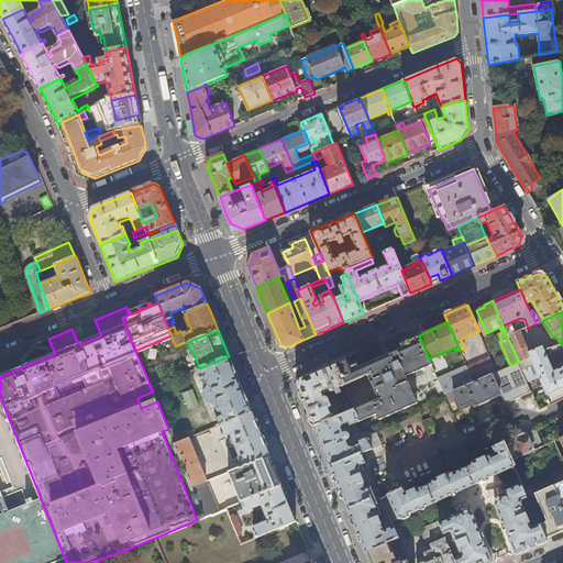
[(521,330),(507,337),(519,362),(532,357),(530,353),(527,345),(528,344),(521,330)]
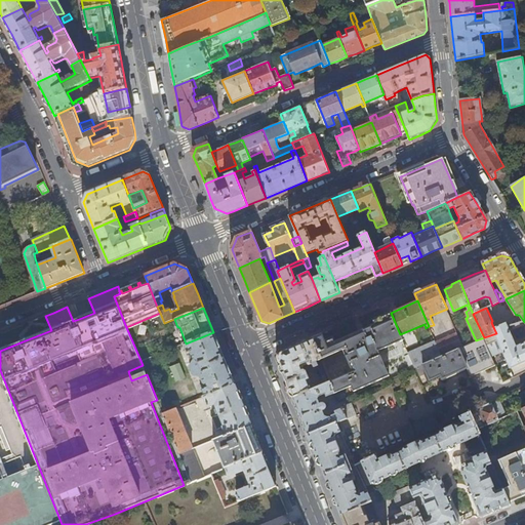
[(323,333),(314,337),(322,360),(344,351),(353,372),(330,382),(335,394),(353,387),(355,392),(391,375),(379,352),(403,340),(400,334),(391,313),(374,320),(375,324),(356,333),(335,342),(333,338),(325,341),(323,333)]
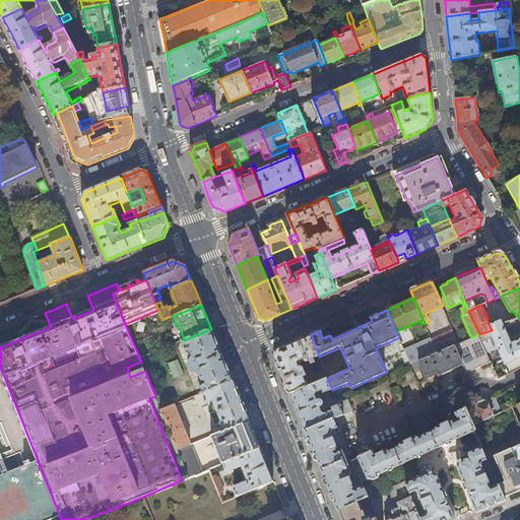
[(519,317),(519,319),(507,322),(509,326),(519,321),(519,338),(511,343),(502,321),(490,326),(492,330),(479,334),(492,363),(495,369),(496,368),(497,369),(519,358),(519,317)]
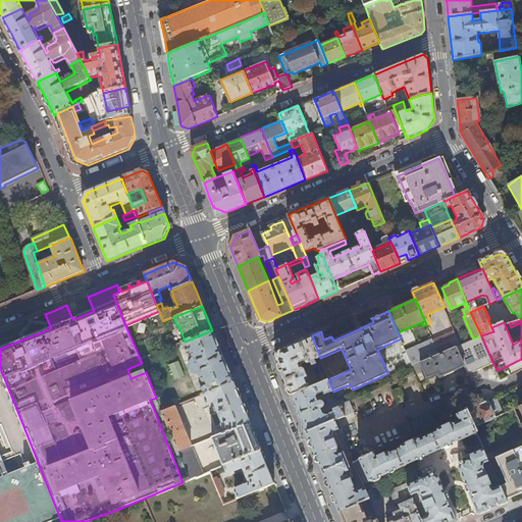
[(199,382),(204,395),(233,382),(222,356),(212,330),(185,342),(183,343),(187,352),(189,351),(193,359),(199,375),(202,381),(199,382)]
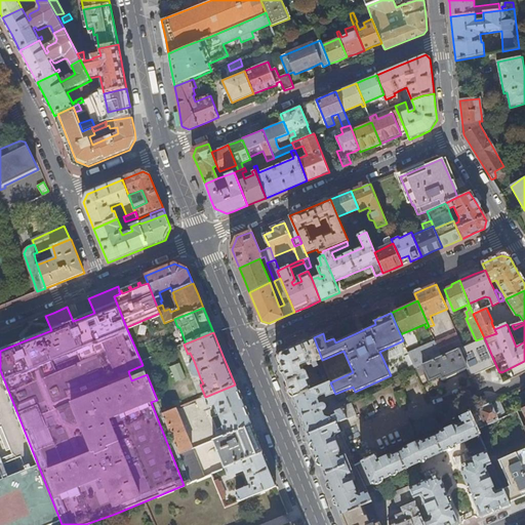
[(457,332),(436,341),(442,356),(458,349),(463,347),(457,332)]
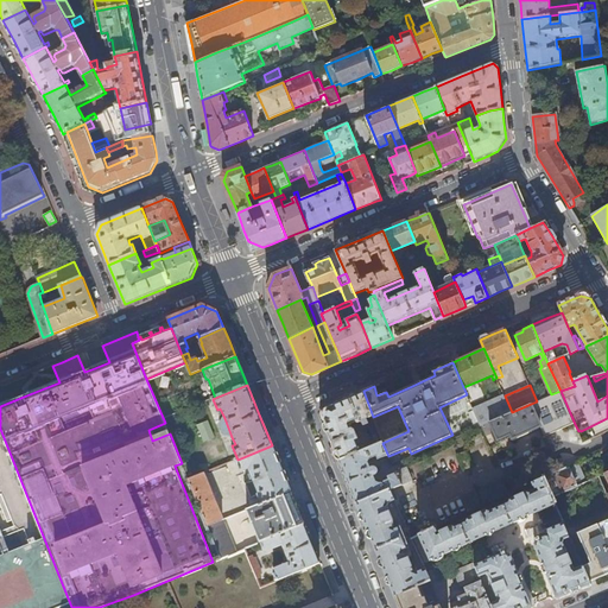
[(331,444),(340,462),(382,443),(380,437),(367,443),(365,448),(361,445),(354,430),(353,430),(350,424),(356,423),(358,423),(373,417),(363,391),(360,393),(352,397),(324,409),(321,417),(331,444)]
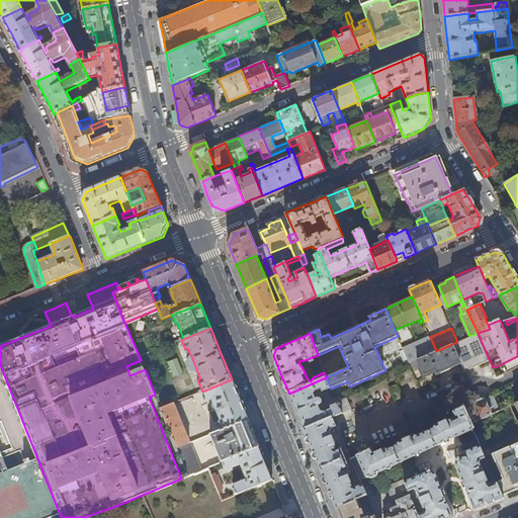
[(465,372),(490,361),(478,333),(469,336),(457,342),(452,344),(461,363),(465,372)]
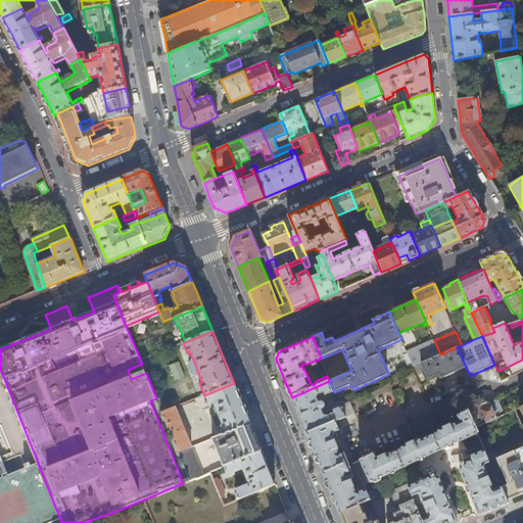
[(414,367),(421,363),(440,354),(434,340),(408,352),(408,353),(414,367)]
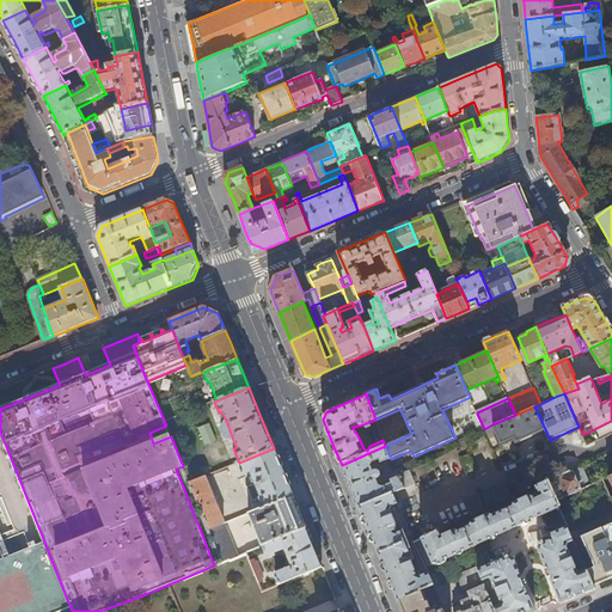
[(516,441),(545,429),(534,407),(515,415),(493,424),(501,442),(514,438),(516,441)]
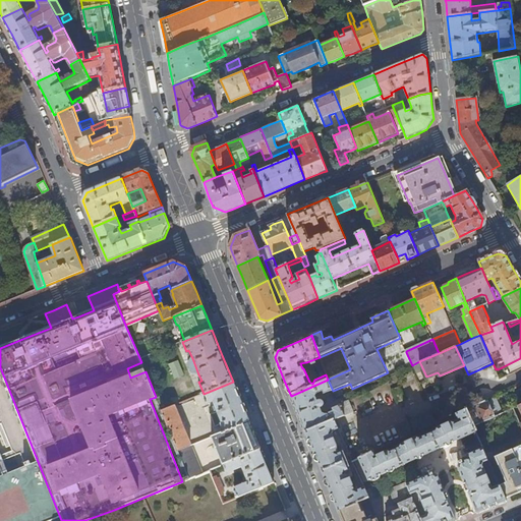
[(408,367),(412,365),(406,352),(402,353),(408,367)]
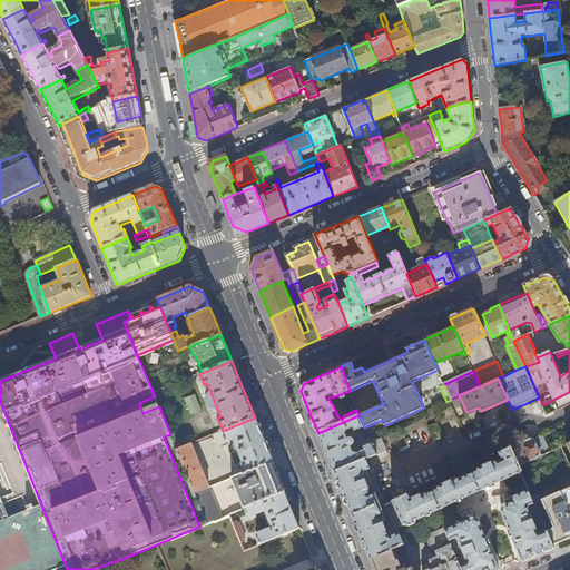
[(209,409),(217,410),(210,392),(205,399),(209,409)]
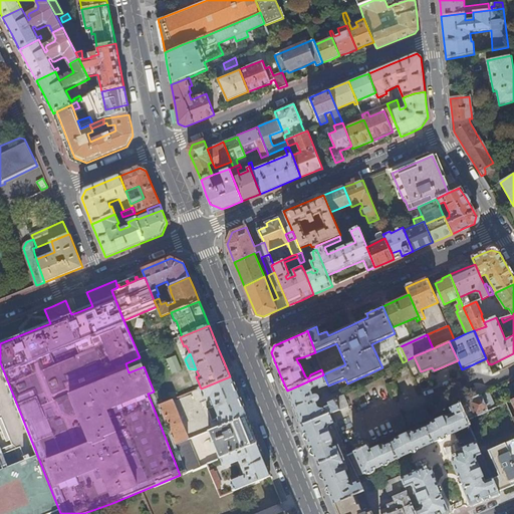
[(173,373),(181,370),(176,356),(168,359),(173,373)]
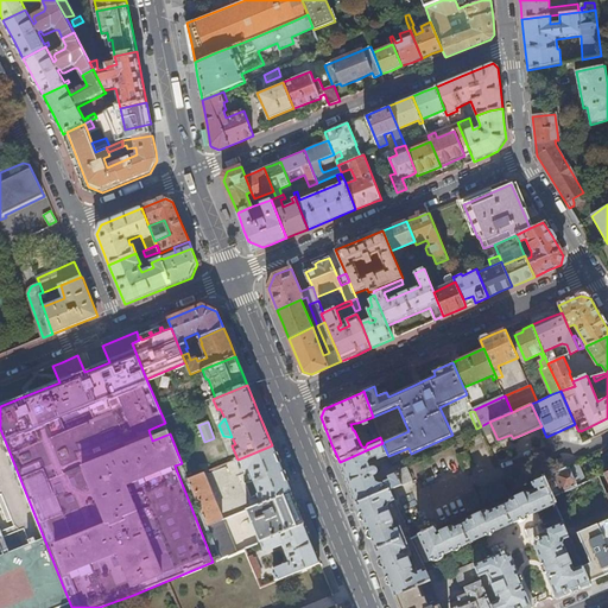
[(170,434),(165,423),(149,430),(152,441),(170,434)]
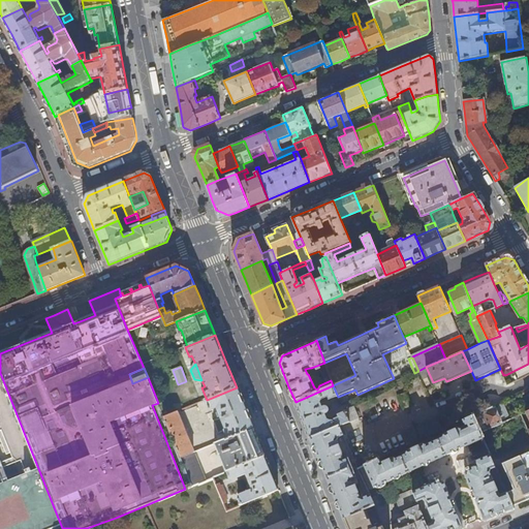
[(62,528),(0,373),(0,424),(16,462),(21,460),(26,473),(0,483),(0,528),(62,528)]
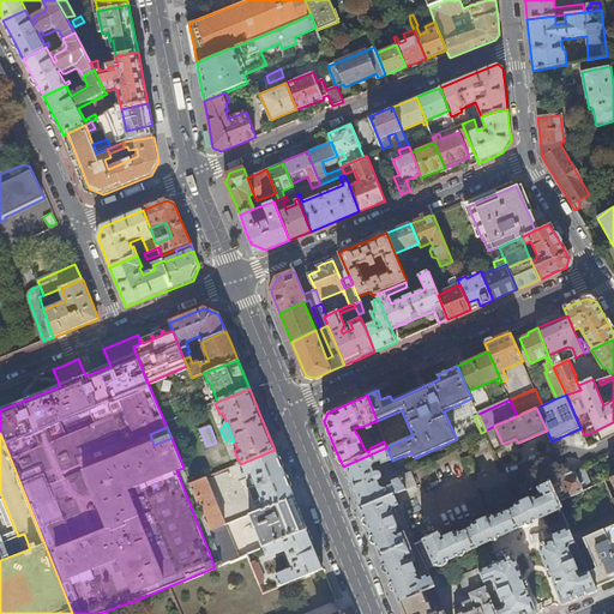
[(351,488),(360,509),(393,495),(416,486),(410,473),(391,481),(392,483),(385,486),(381,486),(380,483),(377,475),(373,467),(375,464),(381,462),(383,464),(392,461),(386,447),(343,467),(351,488)]
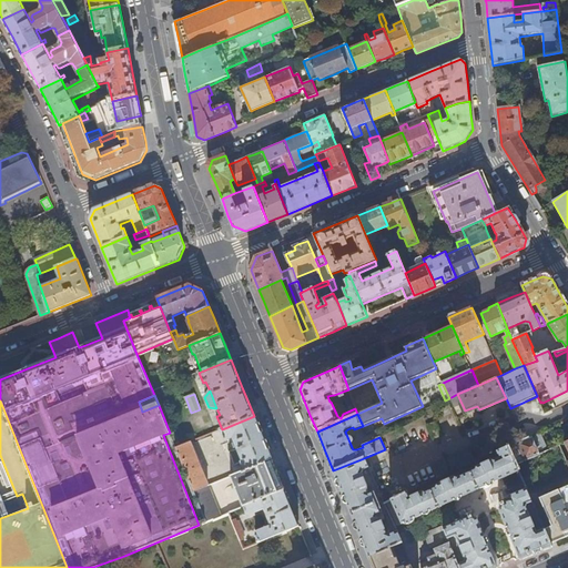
[(241,463),(244,470),(272,459),(263,437),(254,416),(222,429),(212,434),(215,442),(220,444),(233,438),(236,446),(230,448),(231,452),(229,452),(234,465),(241,463)]
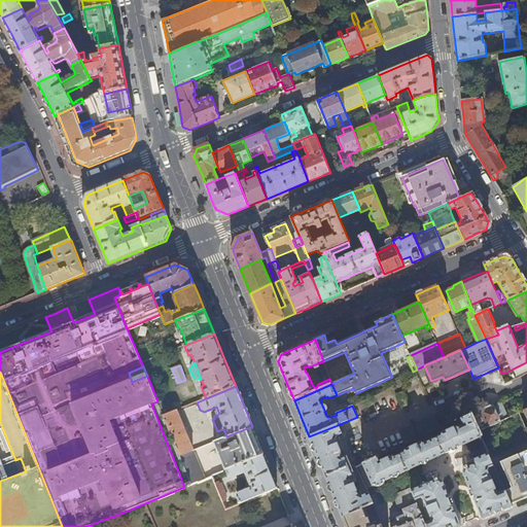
[(164,416),(157,401),(151,403),(184,487),(190,485),(179,456),(163,416),(164,416)]
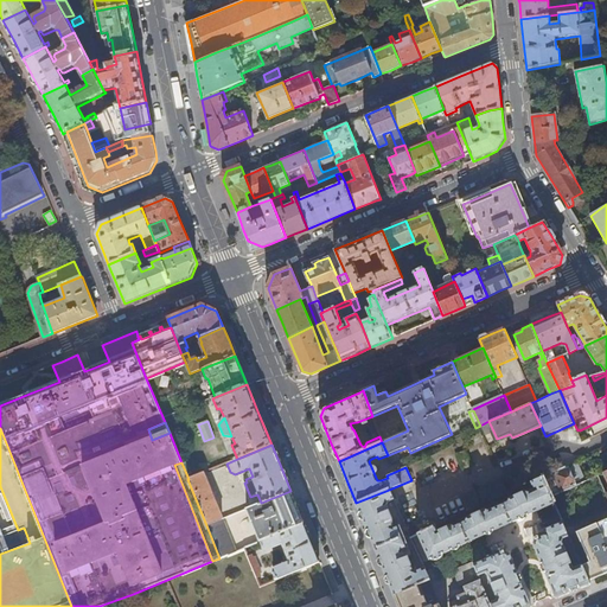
[(561,492),(575,486),(567,467),(543,478),(548,490),(557,485),(561,492)]
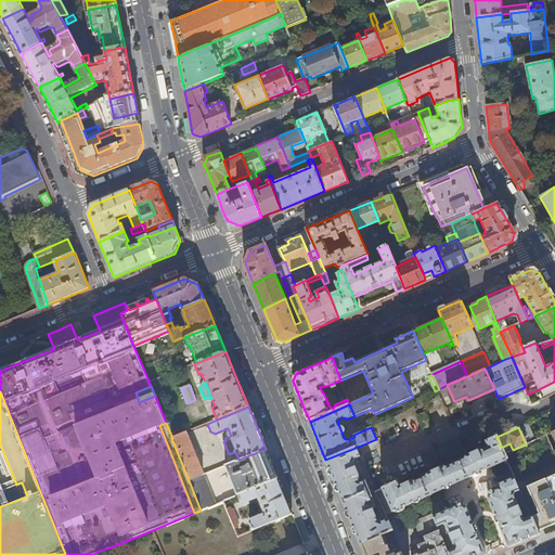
[(185,433),(172,438),(171,438),(189,480),(203,475),(185,433)]
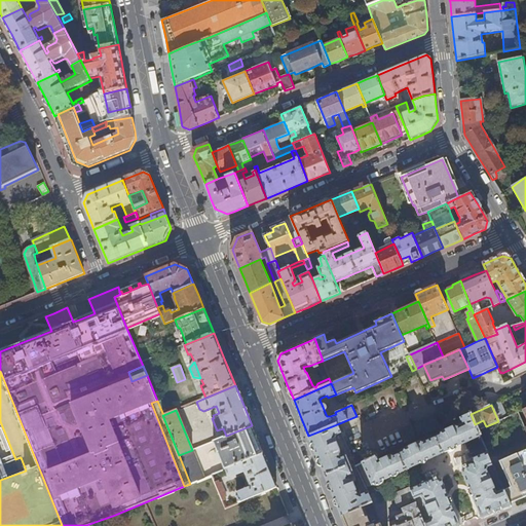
[(481,436),(475,424),(471,414),(471,413),(461,417),(463,424),(458,426),(455,426),(441,433),(441,435),(423,443),(420,442),(405,449),(404,452),(395,456),(391,455),(379,460),(377,456),(363,462),(373,485),(374,485),(375,485),(378,486),(382,484),(384,480),(481,436)]
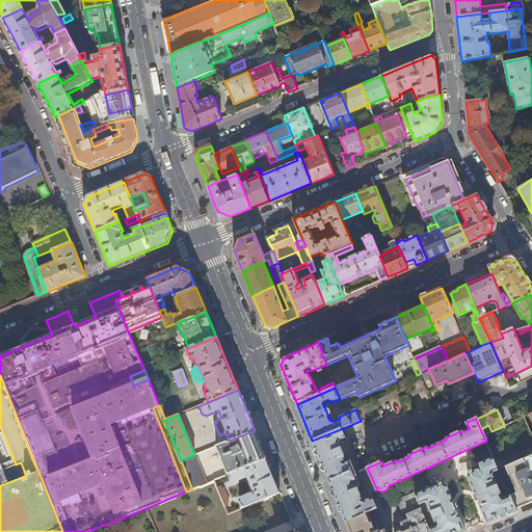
[(320,460),(328,481),(354,471),(348,455),(345,456),(339,444),(341,440),(345,439),(341,429),(312,441),(320,460)]
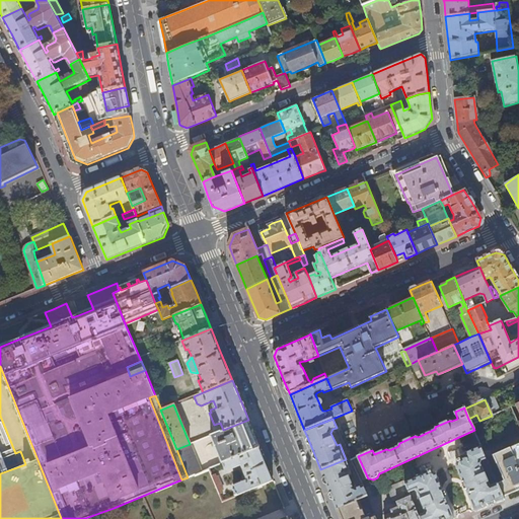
[(223,430),(211,435),(222,463),(260,448),(253,434),(248,420),(223,430)]
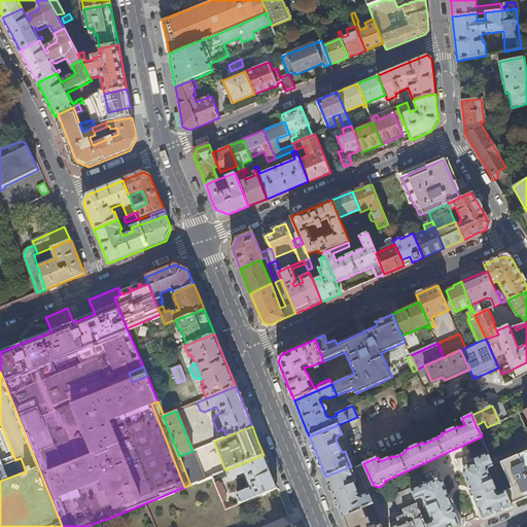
[(526,450),(501,461),(513,488),(505,490),(505,491),(510,500),(524,494),(526,493),(526,450)]
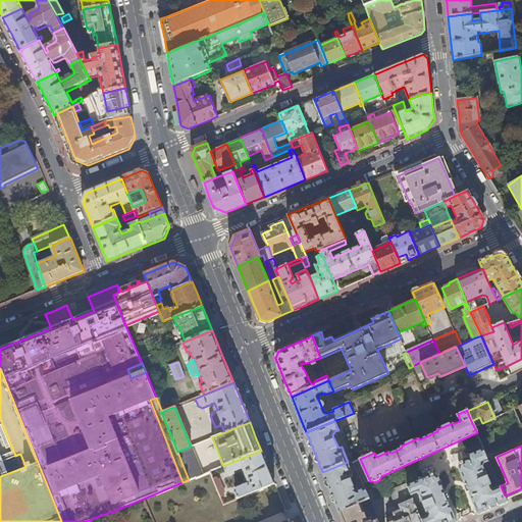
[(203,474),(191,447),(177,452),(189,480),(203,474)]
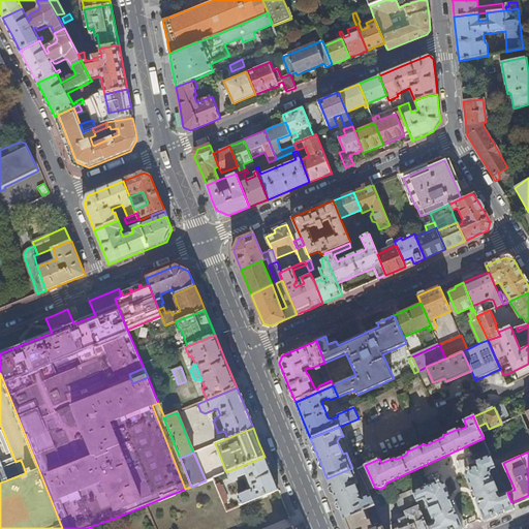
[(515,509),(511,502),(507,493),(501,496),(499,495),(490,473),(491,470),(496,467),(491,456),(475,462),(476,466),(470,469),(470,467),(467,468),(467,470),(466,474),(485,522),(515,509)]
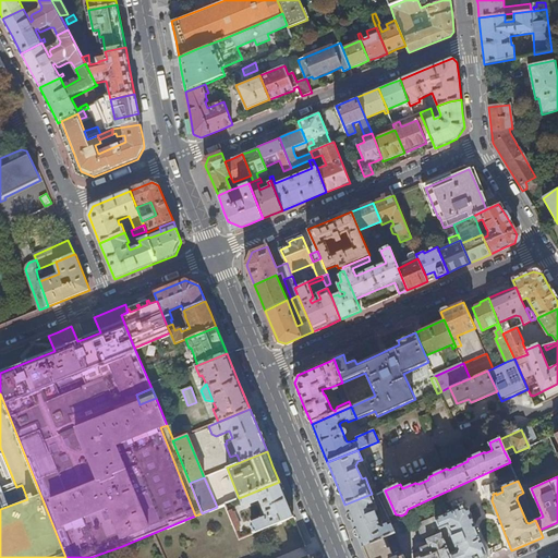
[(286,498),(279,482),(239,498),(241,505),(247,506),(261,500),(267,517),(253,522),(251,526),(253,533),(293,517),(286,498)]
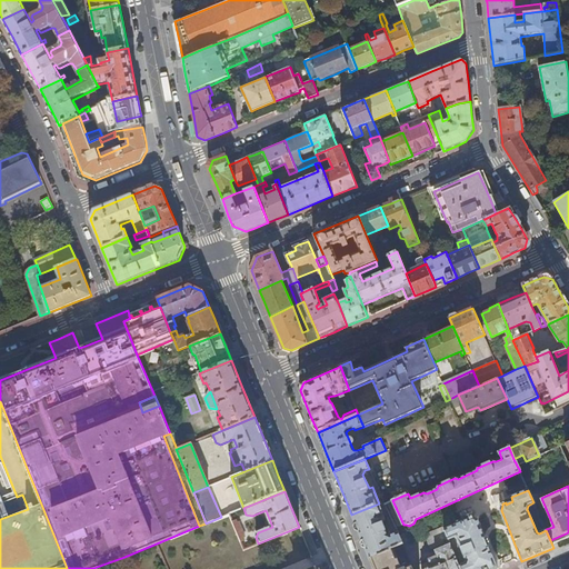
[(379,503),(351,515),(360,536),(369,558),(393,548),(417,538),(413,530),(399,536),(398,532),(391,536),(387,535),(382,522),(386,520),(379,503)]
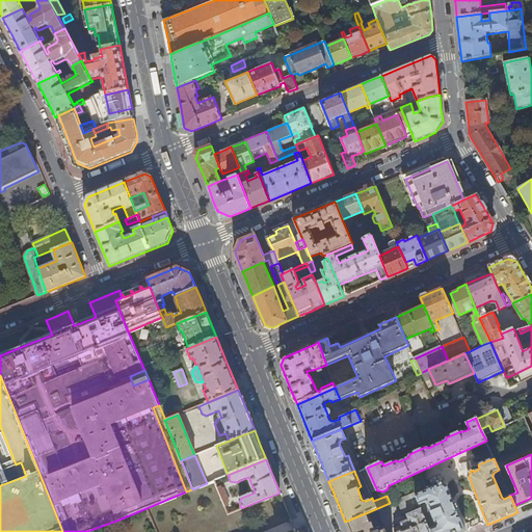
[(466,531),(446,484),(445,484),(443,483),(442,482),(439,483),(440,485),(416,495),(419,503),(420,505),(427,502),(436,524),(435,526),(429,529),(430,531),(466,531)]
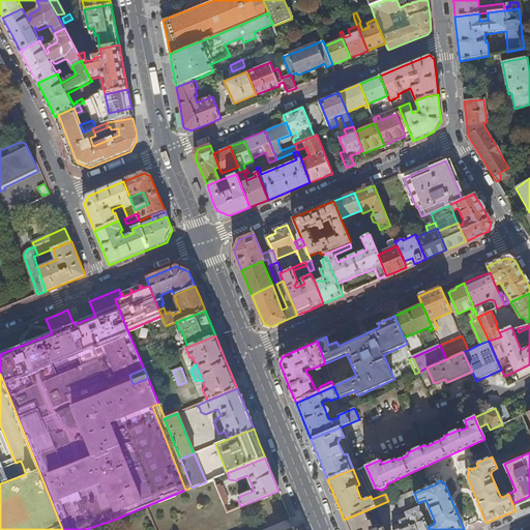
[(221,484),(216,486),(225,504),(228,503),(227,500),(229,500),(223,486),(222,487),(221,484)]
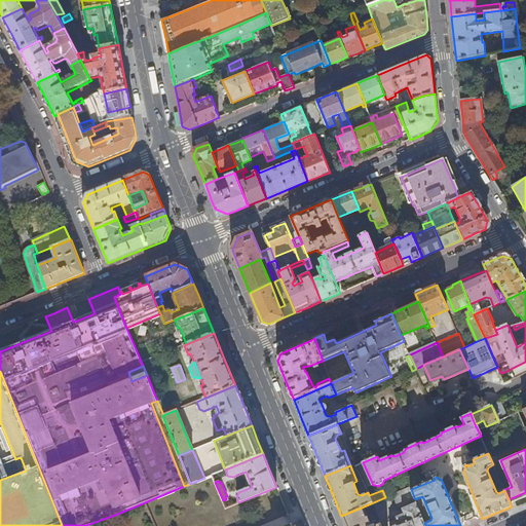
[(410,499),(414,497),(411,489),(410,487),(396,493),(392,494),(398,508),(411,501),(410,499)]
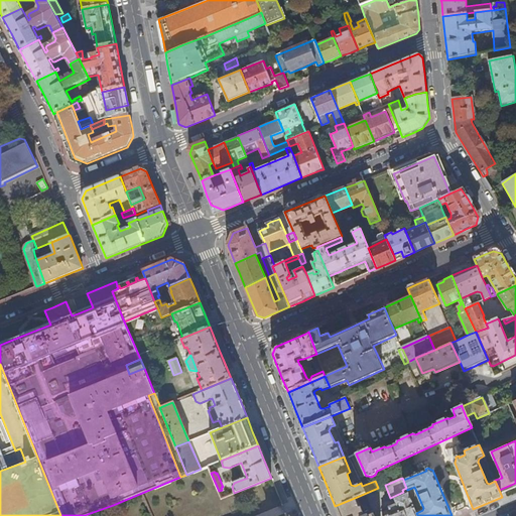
[(417,515),(416,513),(408,493),(395,499),(396,504),(389,507),(391,514),(385,515),(417,515)]
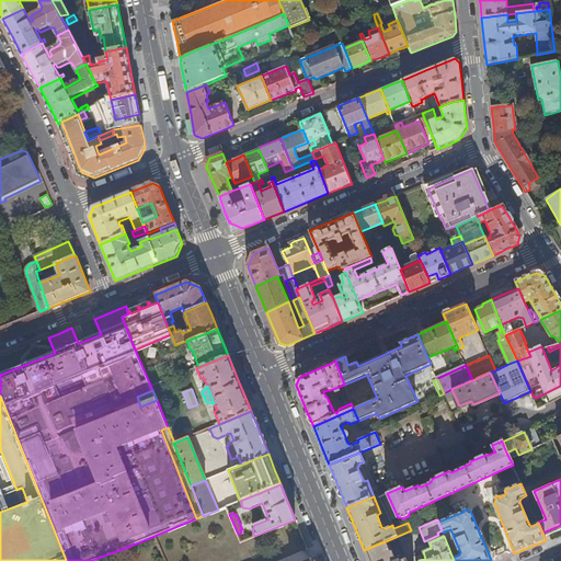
[(407,560),(405,557),(397,560),(388,540),(364,550),(368,560),(407,560)]
